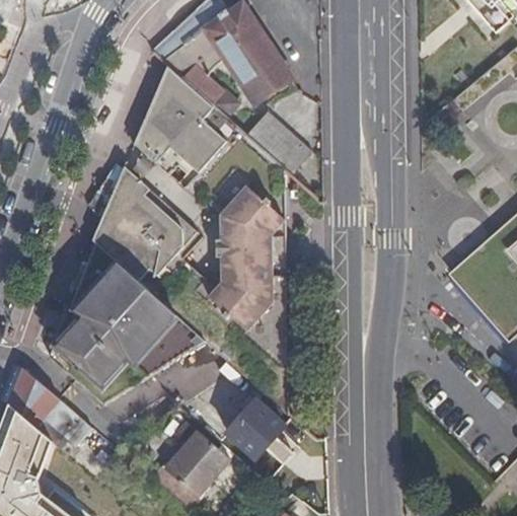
[(167,62),(225,115),(237,101),(187,56),(208,37),(239,81),(278,56),(240,1),(227,9),(219,0),(205,0),(153,50),(167,62)]
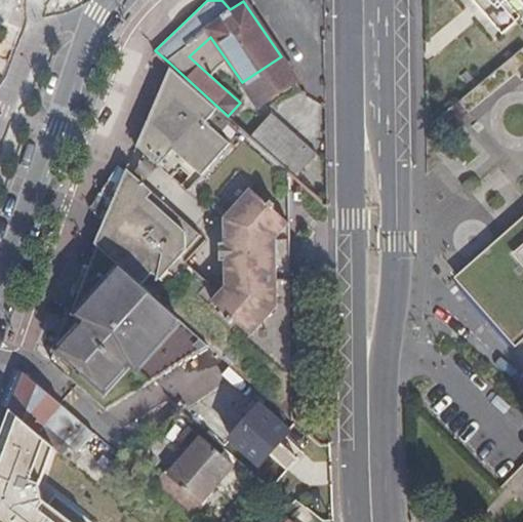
[(515,49),(522,42),(522,0),(460,0),(492,38),(499,32),(515,49)]
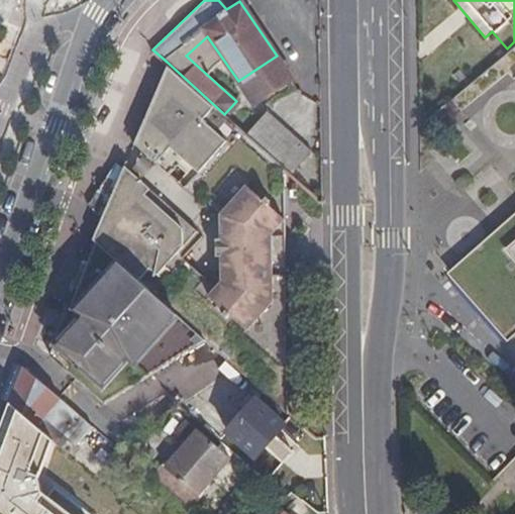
[(220,214),(220,224),(231,235),(270,234),(283,215),(282,166),(242,129),(224,114),(167,62),(133,142),(155,162),(163,151),(177,164),(192,178),(184,187),(203,204),(206,202),(220,214)]
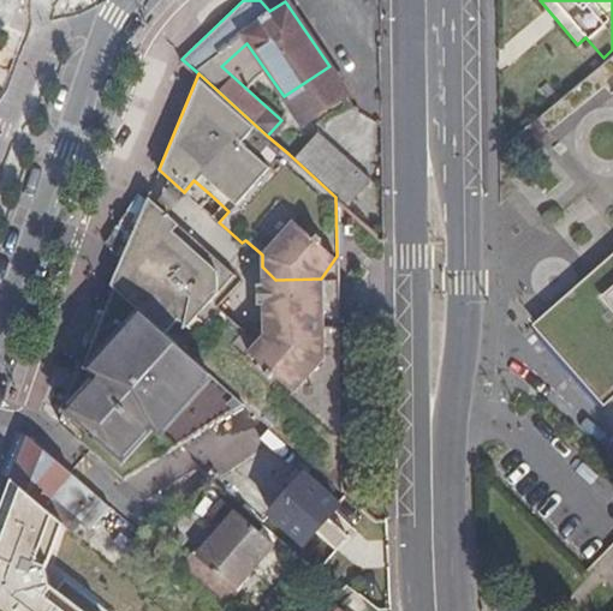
[(315,126),(289,154),(335,197),(344,204),(353,192),(339,178),(352,162),(315,126)]
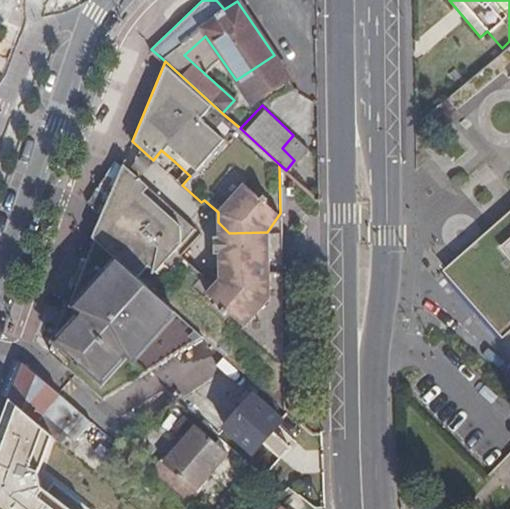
[(161,150),(153,160),(166,172),(175,162),(161,150)]
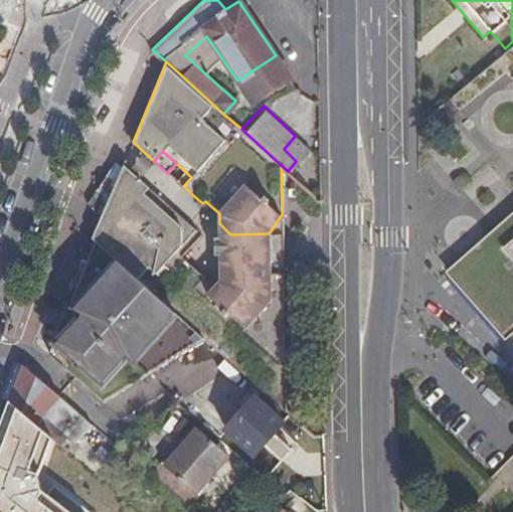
[(94,239),(97,242),(200,335),(251,380),(282,408),(282,264),(269,250),(228,253),(219,258),(218,280),(214,286),(181,256),(199,233),(175,211),(169,217),(143,194),(149,187),(124,166),(123,168),(115,162),(90,203),(104,214),(94,239)]
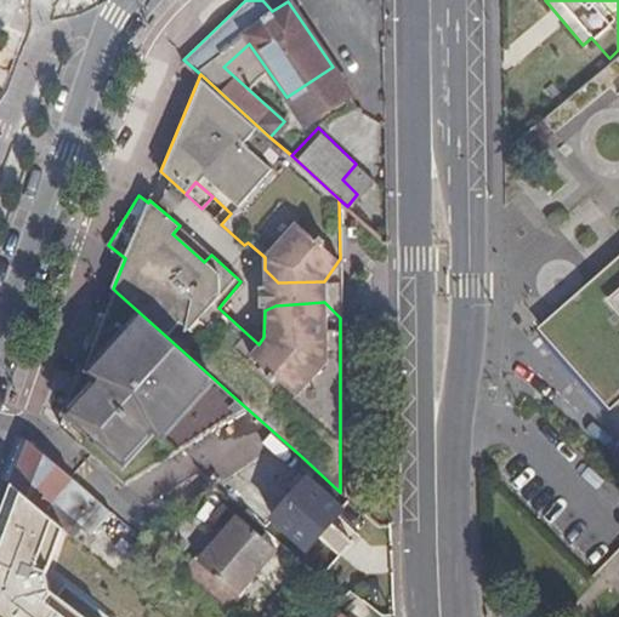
[(618,232),(580,266),(615,270),(618,267),(618,232)]
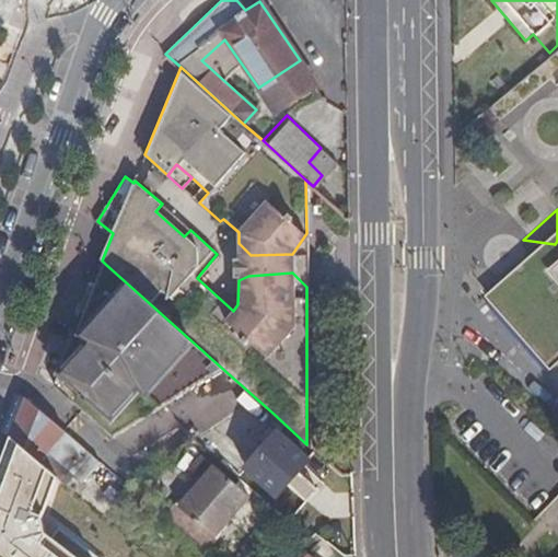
[(306,265),(306,233),(292,254),(251,255),(239,243),(239,265),(239,280),(248,276),(292,273),(306,287),(306,265)]
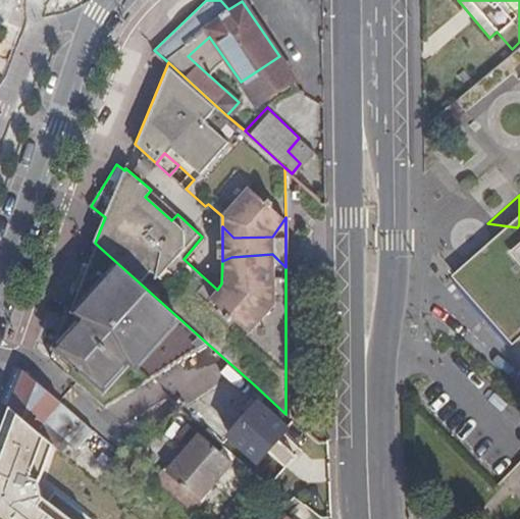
[(454,264),(451,267),(509,335),(519,326),(519,224),(517,227),(487,223),(454,252),(454,264)]
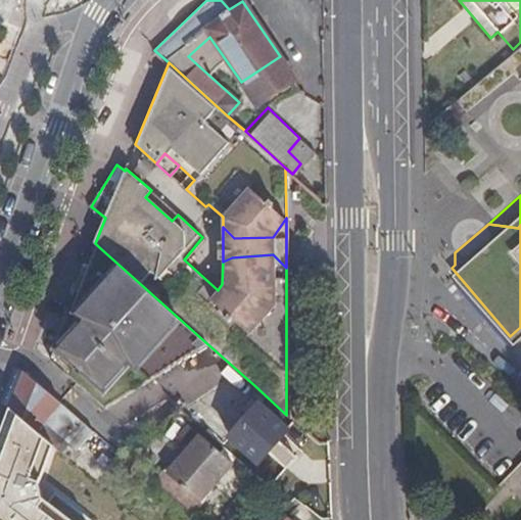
[(98,246),(94,255),(196,344),(203,340),(98,246)]
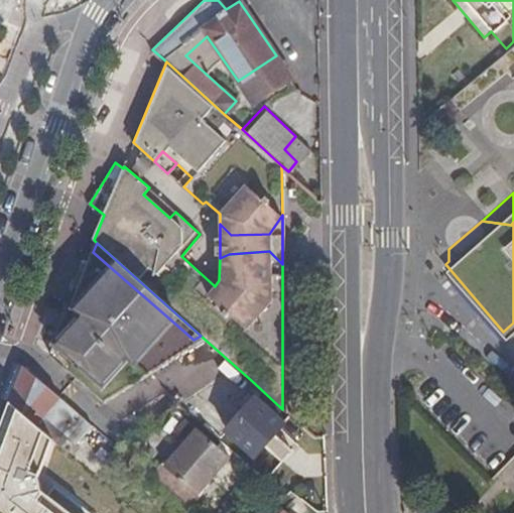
[(439,258),(445,264),(448,261),(448,249),(439,258)]
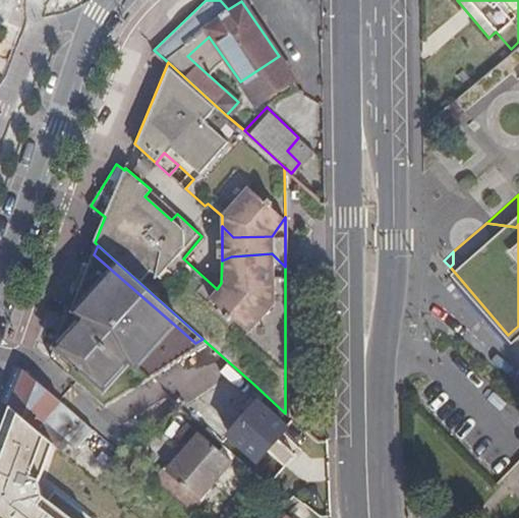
[(94,254),(74,304),(116,337),(152,373),(195,343),(94,254)]
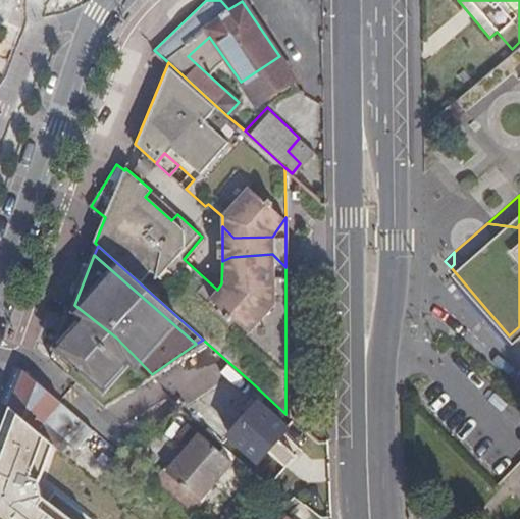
[(116,338),(74,305),(71,312),(67,311),(48,359),(104,406),(152,374),(116,338)]
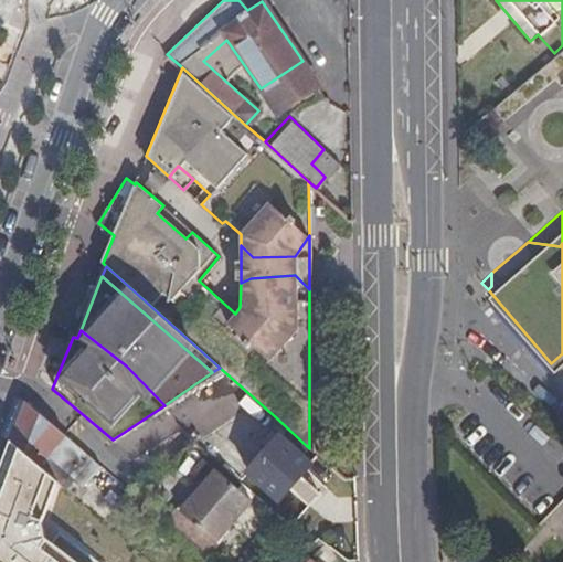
[(13,436),(23,442),(38,402),(28,398),(13,436)]
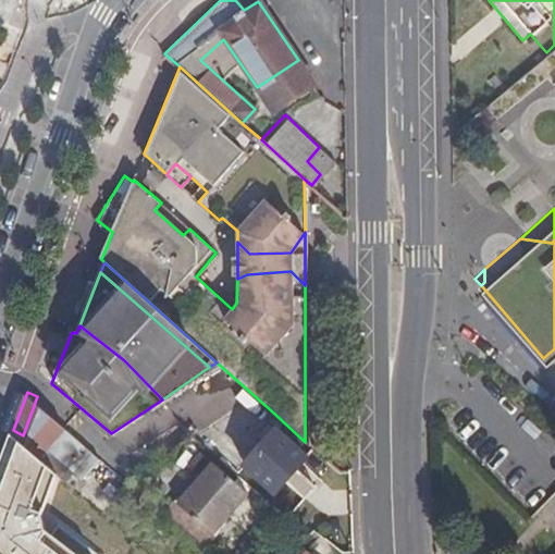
[(77,431),(37,396),(23,435),(52,459),(77,431)]
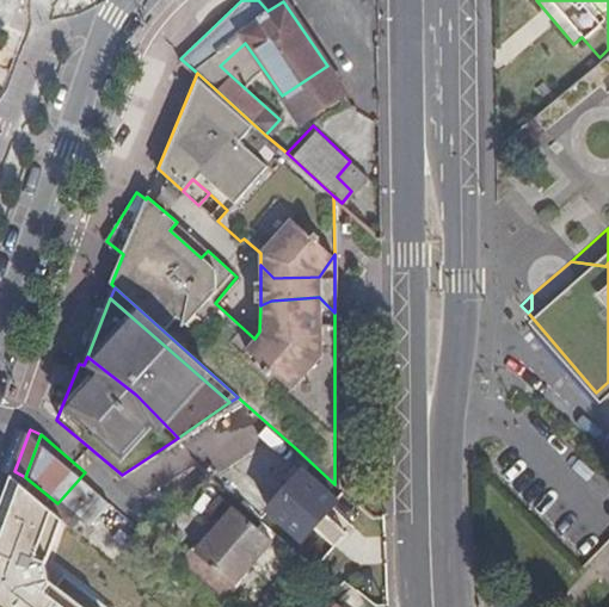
[(265,506),(299,536),(332,499),(300,469),(265,506)]
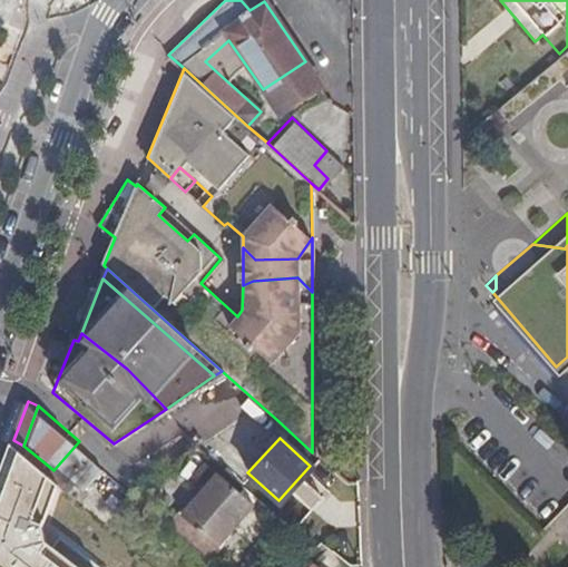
[(79,441),(54,470),(80,494),(106,463),(79,441)]
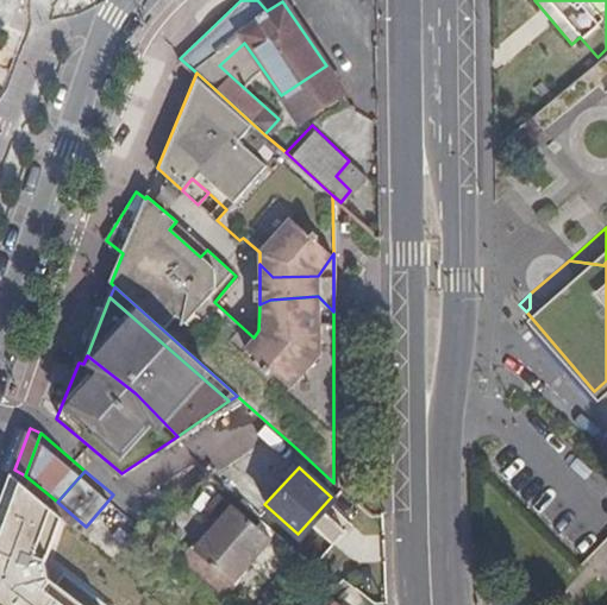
[(57,502),(25,476),(0,540),(0,598),(1,604),(102,604),(61,578),(51,544),(57,502)]
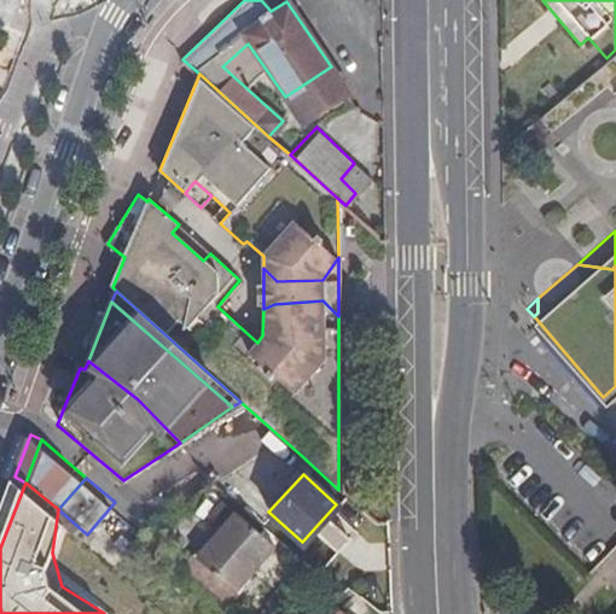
[(192,556),(226,585),(265,537),(218,497),(204,514),(214,521),(219,525),(192,556)]
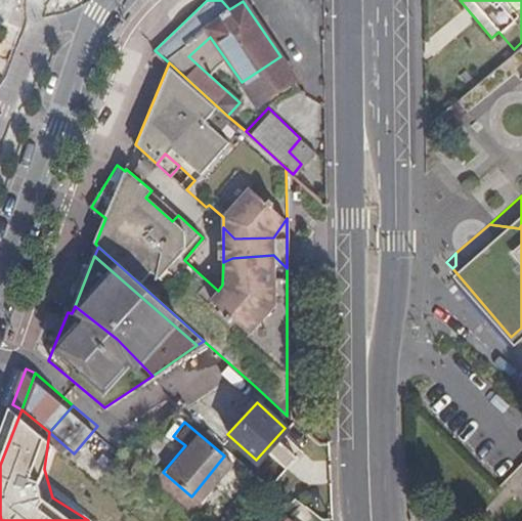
[(111,468),(122,454),(101,437),(97,434),(87,445),(86,446),(111,468)]
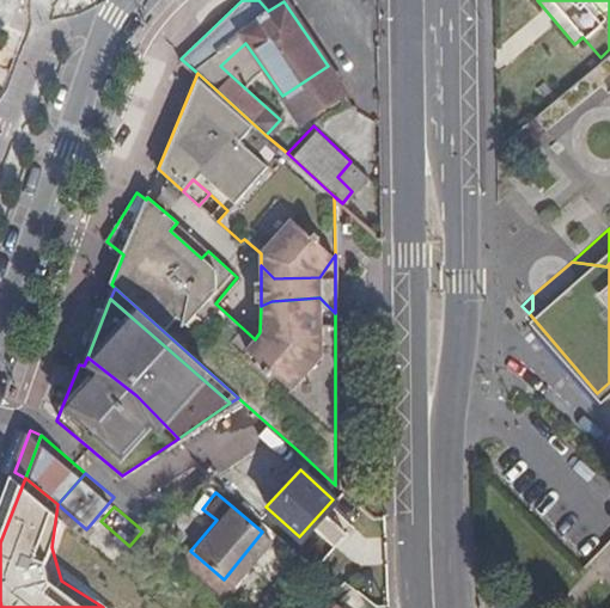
[(229,582),(224,579),(190,551),(217,520),(212,516),(176,559),(218,595),(229,582)]
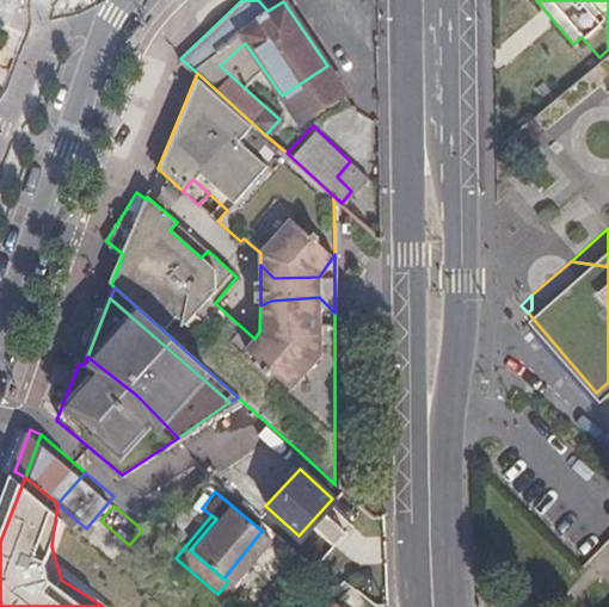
[(274,562),(285,547),(281,543),(269,558),(274,562)]
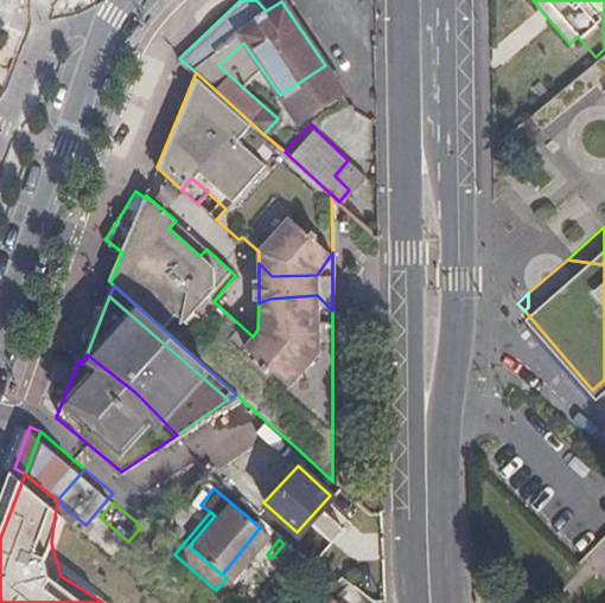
[(284,544),(272,558),(285,570),(298,556),(284,544)]
